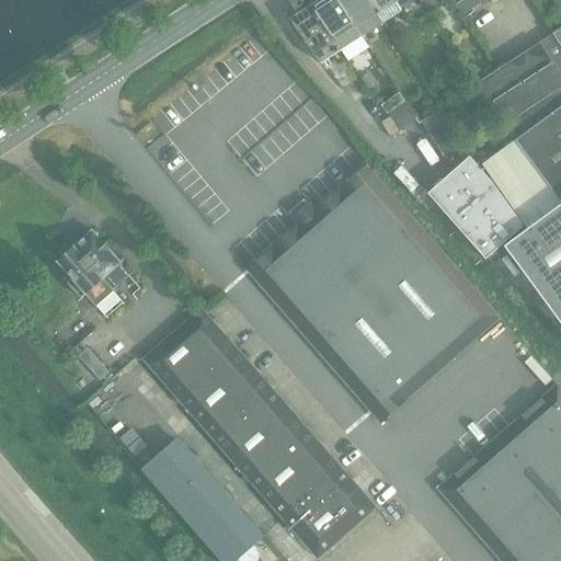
[(312,7),(311,8),(340,50),(340,52),(362,37),(336,0),(318,0),(313,3),(312,7)]
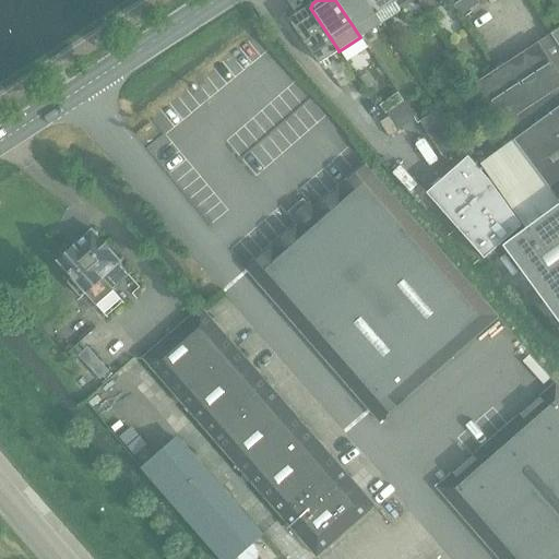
[(381,23),(365,0),(335,0),(360,37),(381,23)]
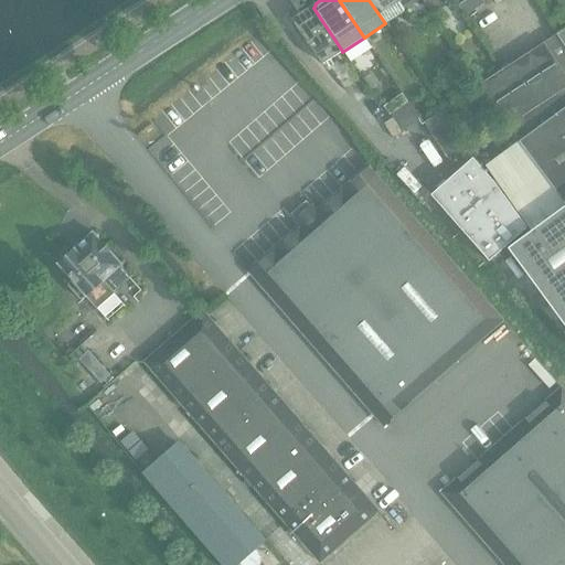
[(369,0),(385,23),(404,12),(402,9),(395,0),(369,0)]
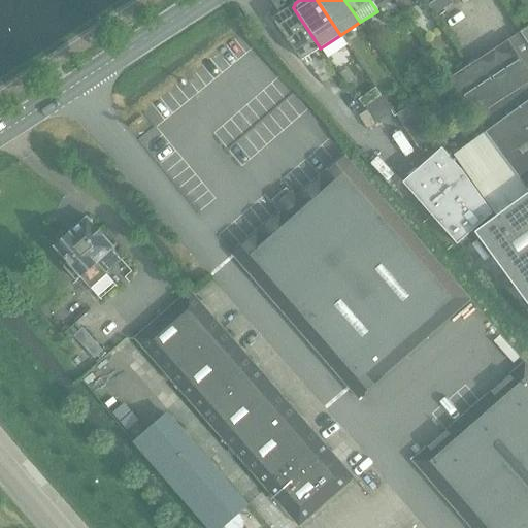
[(282,14),(272,21),(278,29),(284,37),(294,53),(300,61),(320,47),(293,7),(292,8),(288,7),(283,11),(282,14)]
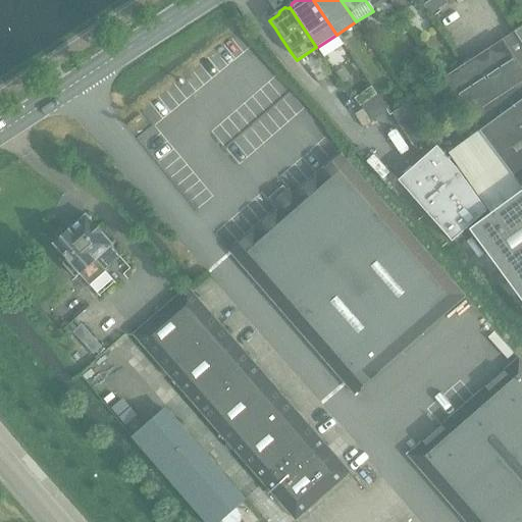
[(521,184),(521,27),(502,40),(521,70),(521,81),(469,115),(479,132),(520,187),(521,184)]
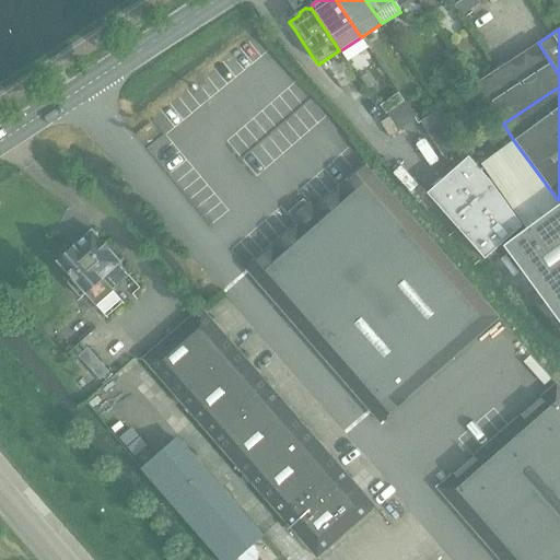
[(477,83),(503,124),(559,86),(559,76),(538,43),(477,83)]
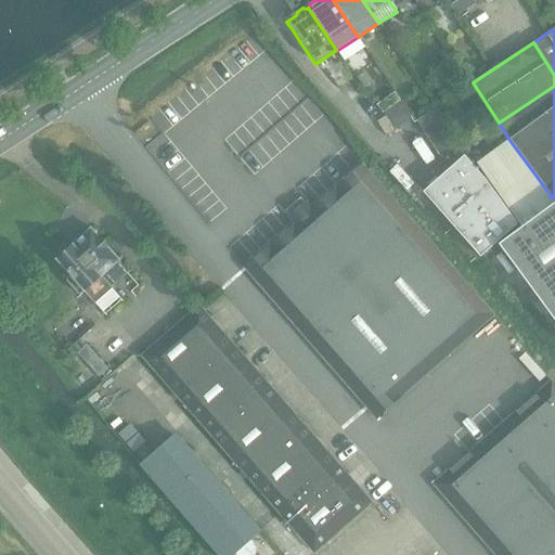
[(386,136),(412,117),(401,102),(383,114),(385,117),(377,123),(386,136)]
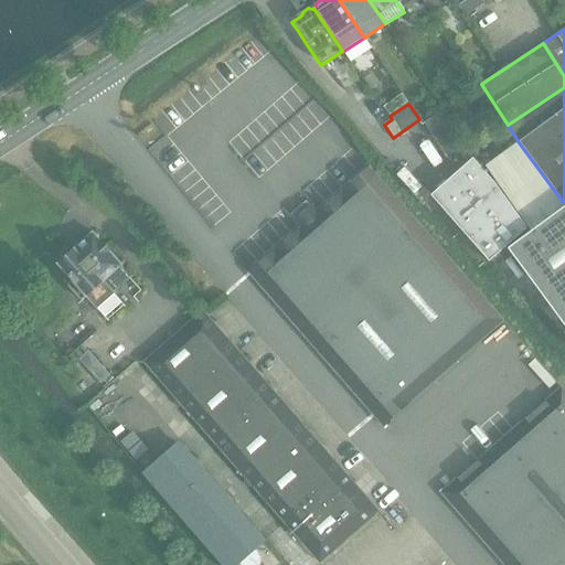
[(469,146),(450,120),(430,135),(448,160),(469,146)]
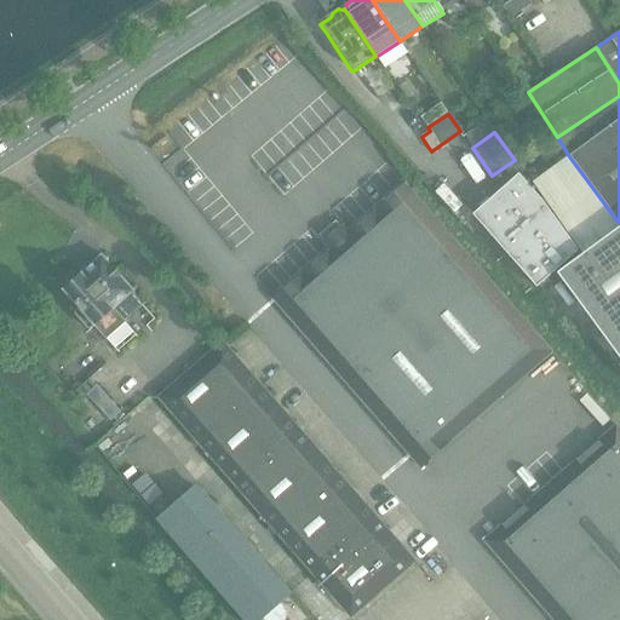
[(518,174),(495,195),(557,268),(577,251),(544,204),(518,174)]
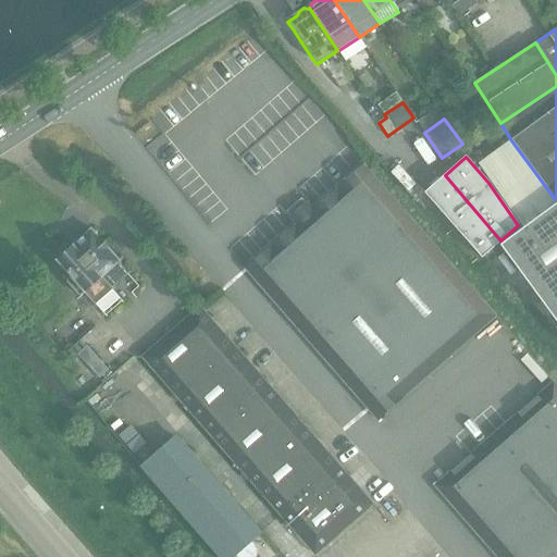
[(494,316),(362,165),(312,209),(307,202),(288,218),(294,224),(244,268),(375,419),(494,316)]
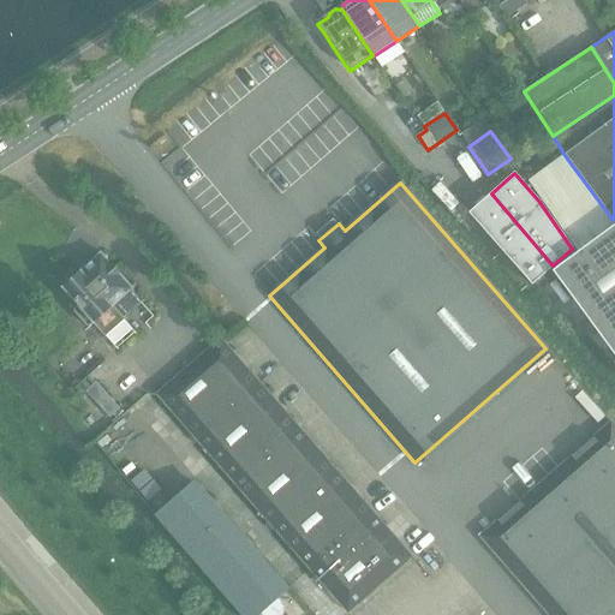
[(553,266),(491,193),(469,214),(531,286),(553,266)]
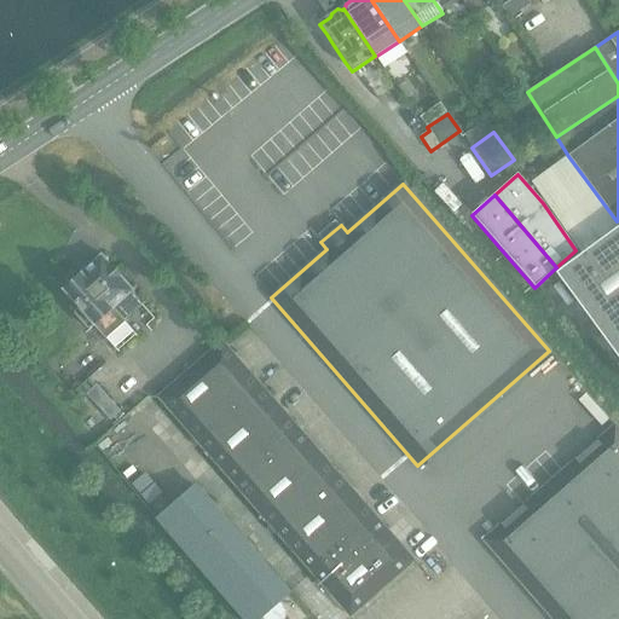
[(618,225),(556,272),(618,358),(618,225)]
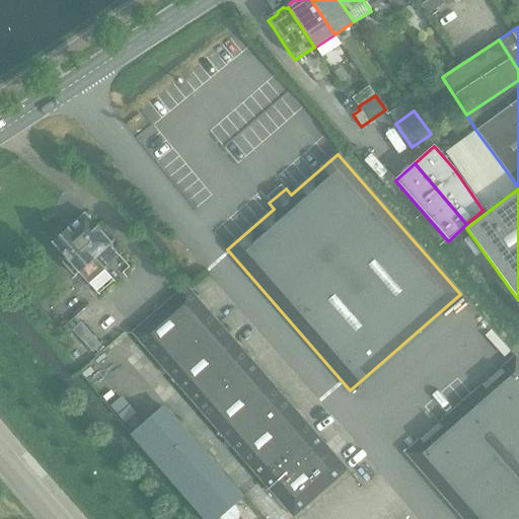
[(119,255),(109,245),(110,244),(112,244),(100,231),(101,230),(93,222),(92,223),(84,213),(65,230),(63,228),(59,227),(52,234),(52,237),(54,240),(52,242),(65,257),(62,261),(62,263),(73,276),(75,276),(78,273),(87,283),(119,255)]
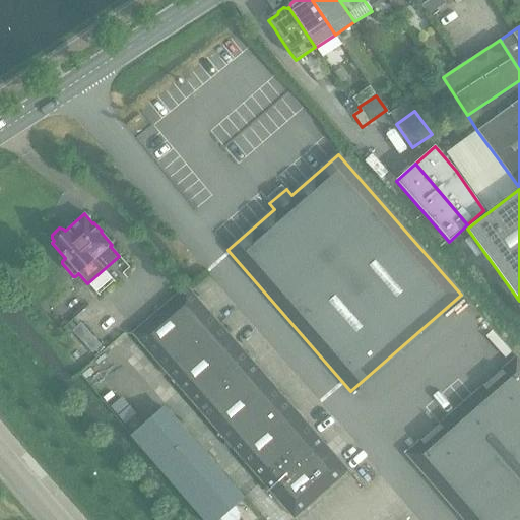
[(179,361),(219,325),(186,286),(132,333),(169,375),(182,363),(179,361)]
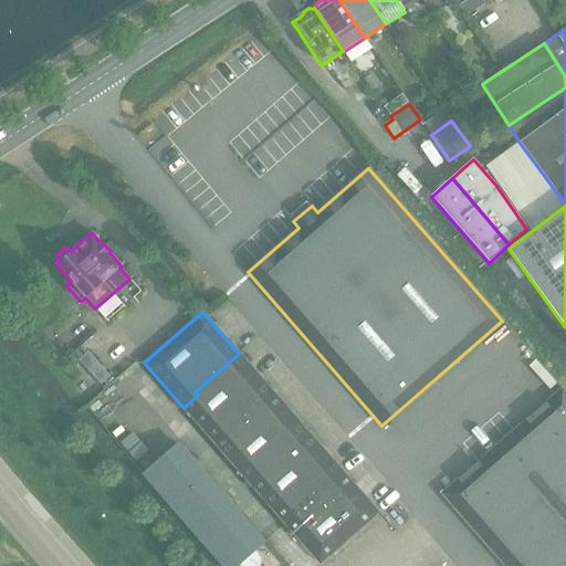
[(378,513),(239,354),(195,392),(198,395),(184,408),(320,564),(378,513)]
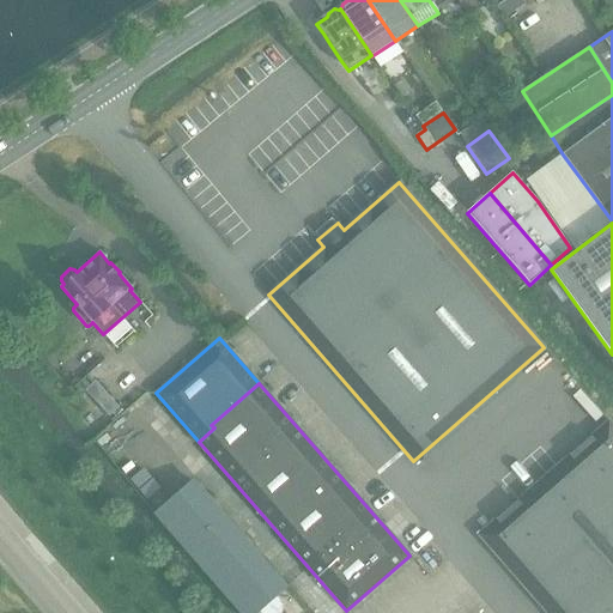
[(612,612),(612,425),(608,420),(478,534),(547,612),(612,612)]
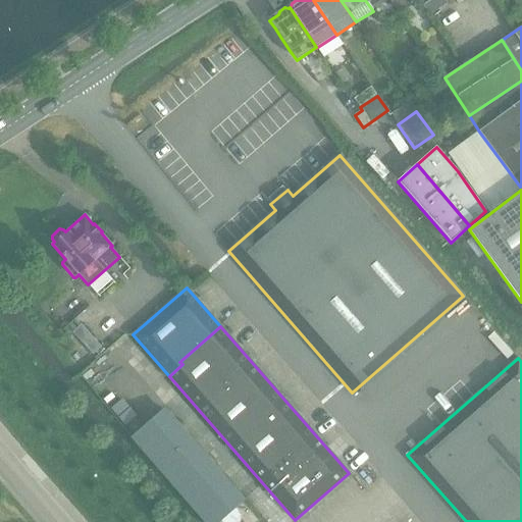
[(165,413),(135,440),(205,521),(258,521),(259,521),(242,503),(243,502),(165,413)]
